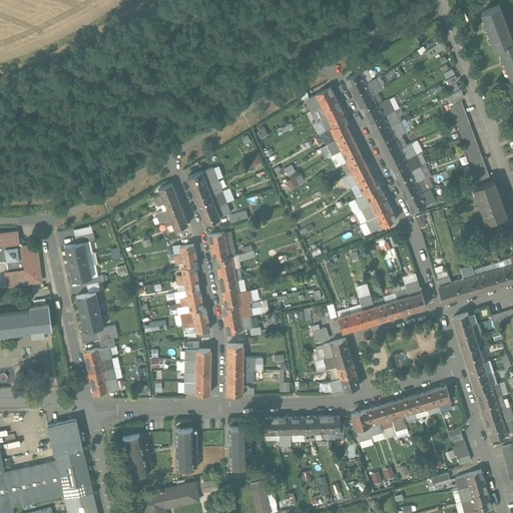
[(500,7),(483,14),(496,47),(499,46),(512,41),(500,7)]
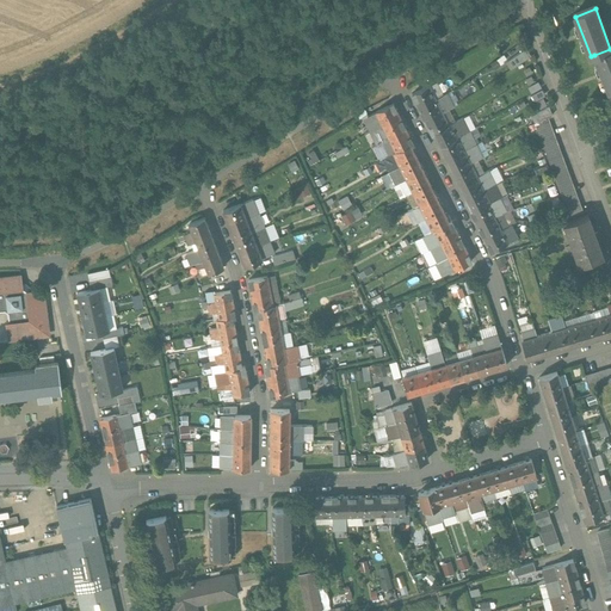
[(522,43),(504,56),(507,61),(525,48),(522,43)]
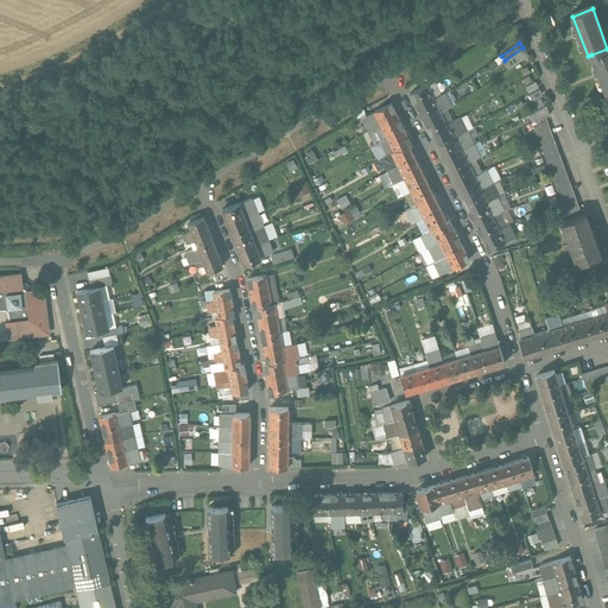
[(607,48),(607,49),(591,55),(607,95),(607,94),(607,48)]
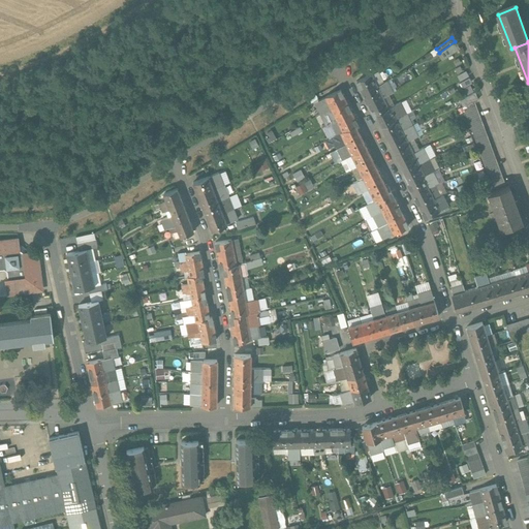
[(454,43),(438,54),(442,60),(458,50),(454,43)]
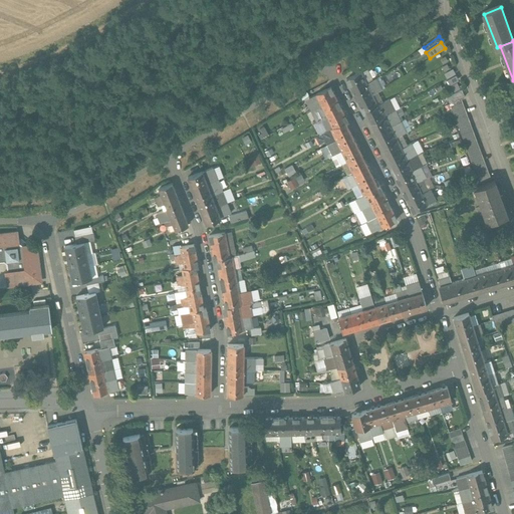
[(374,58),(365,63),(367,68),(376,63),(374,58)]
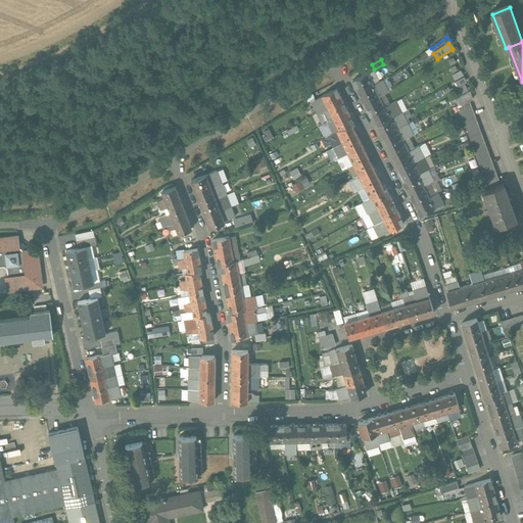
[(373,86),(367,75),(352,82),(359,93),(373,86)]
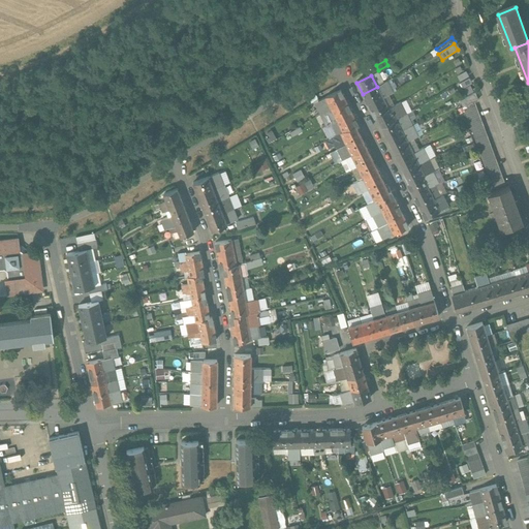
[(386,82),(377,87),(363,94),(368,105),(382,98),(393,93),(386,82)]
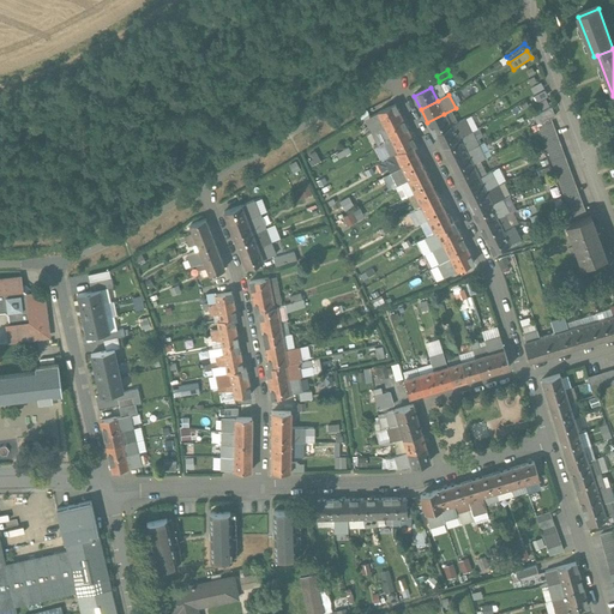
[(395,106),(378,114),(369,118),(371,120),(368,125),(373,133),(402,119),(395,106)]
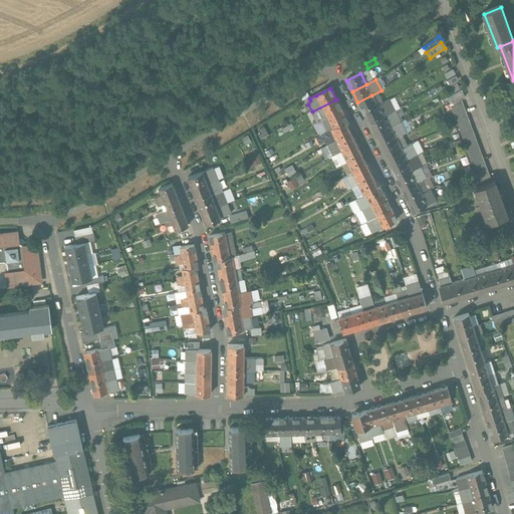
[(371,95),(357,102),(363,114),(365,112),(376,106),(371,95)]
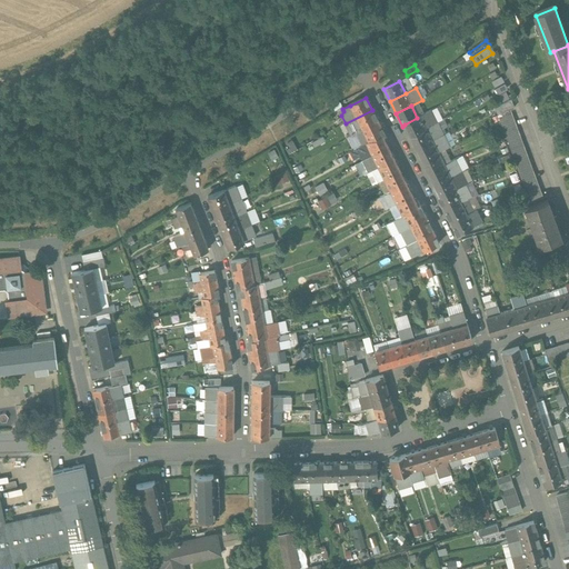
[(509,109),(498,113),(500,120),(511,116),(509,109)]
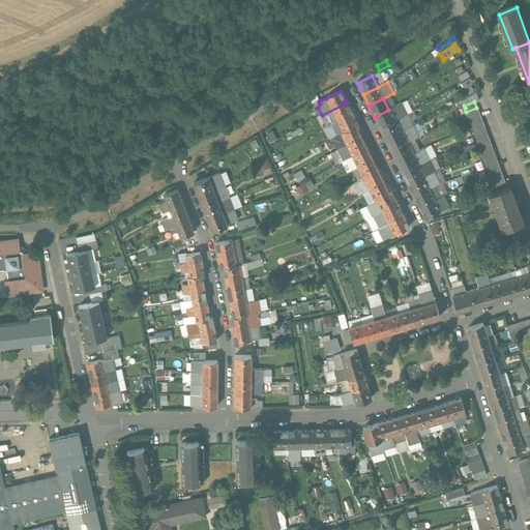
[(347,102),(322,115),(327,126),(331,124),(352,114),(347,102)]
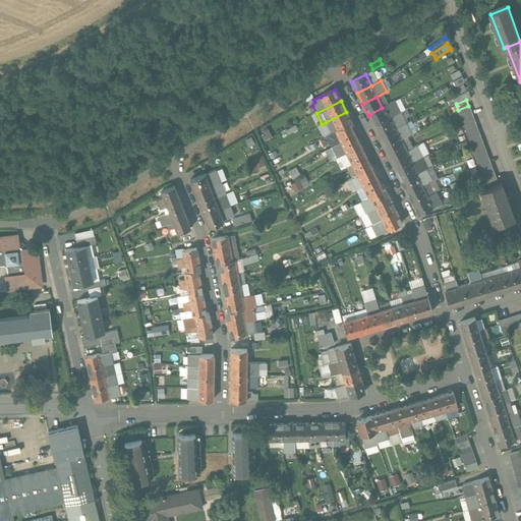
[(382,108),(370,114),(375,125),(390,118),(400,113),(400,112),(394,102),(385,107),(382,108)]
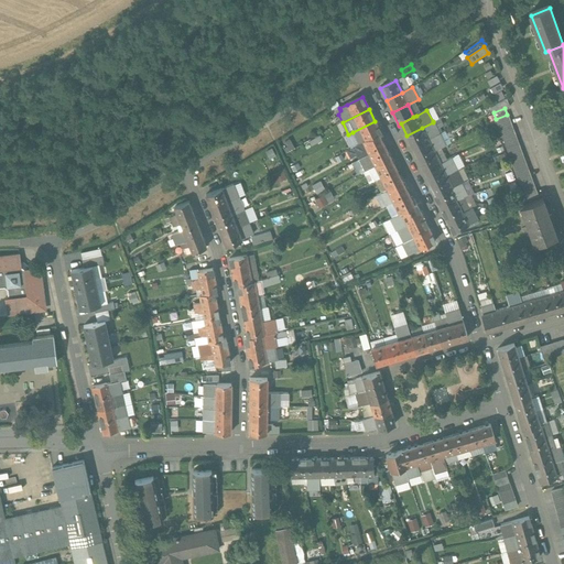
[(507,115),(496,119),(498,125),(509,120),(507,115)]
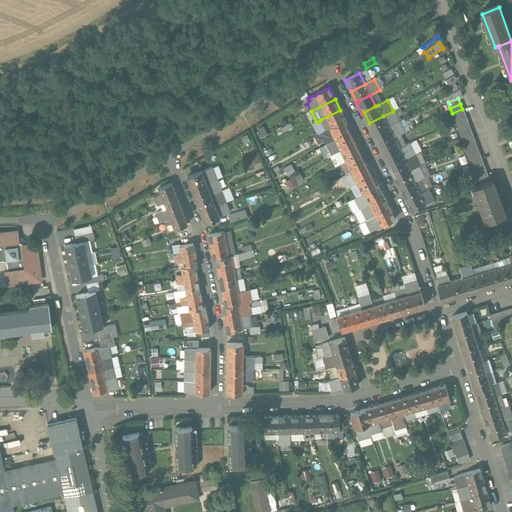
[(462,109),(452,113),(453,118),(464,114),(462,109)]
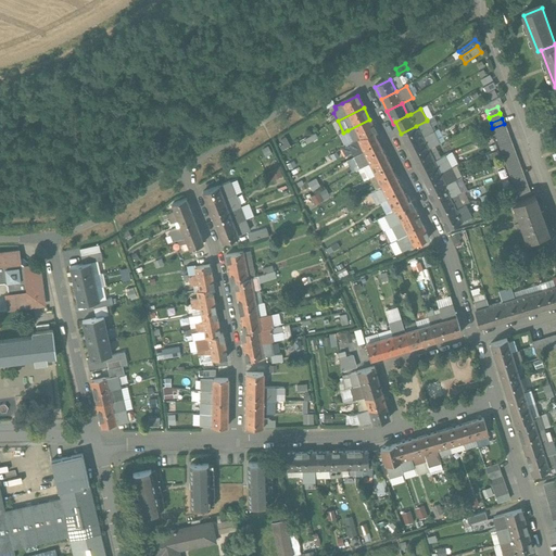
[(369,119),(348,130),(354,142),(373,133),(374,134),(376,133),(369,119)]
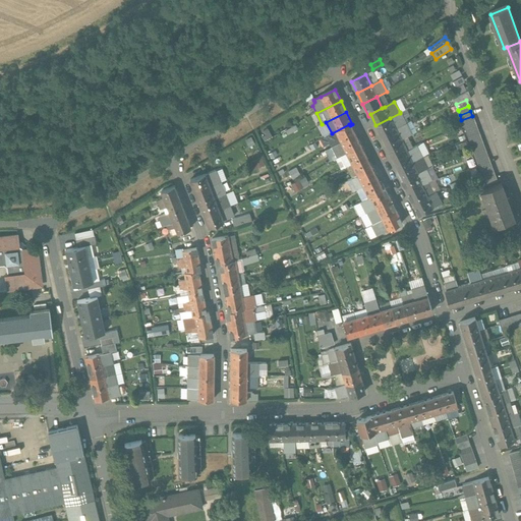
[(472,116),(461,120),(463,126),(474,122),(472,116)]
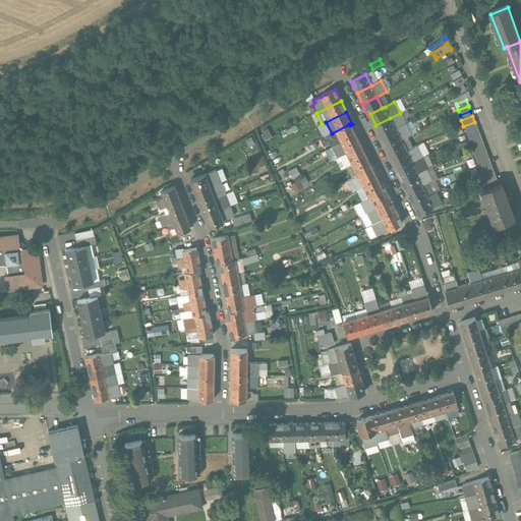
[(390,118),(375,125),(382,136),(396,129),(390,118)]
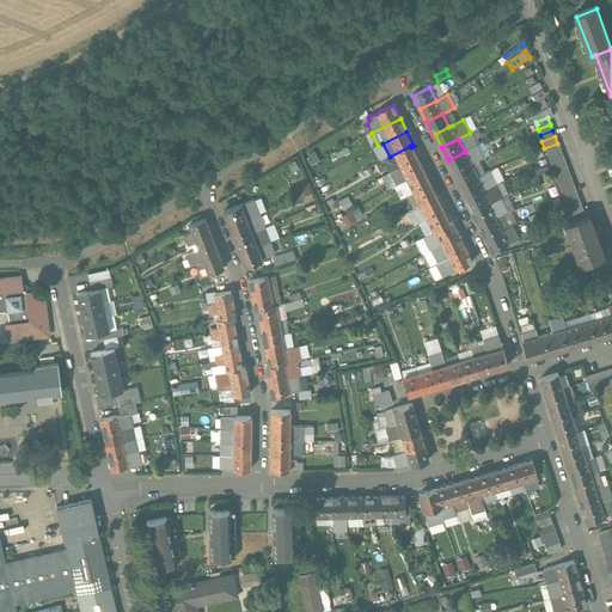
[(557,144),(544,148),(546,154),(560,150),(557,144)]
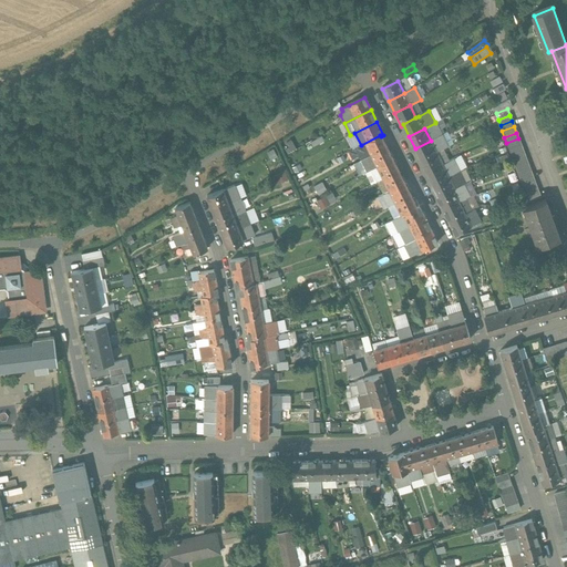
[(380,135),(361,145),(358,146),(361,153),(359,155),(361,160),(387,147),(381,136),(380,135)]
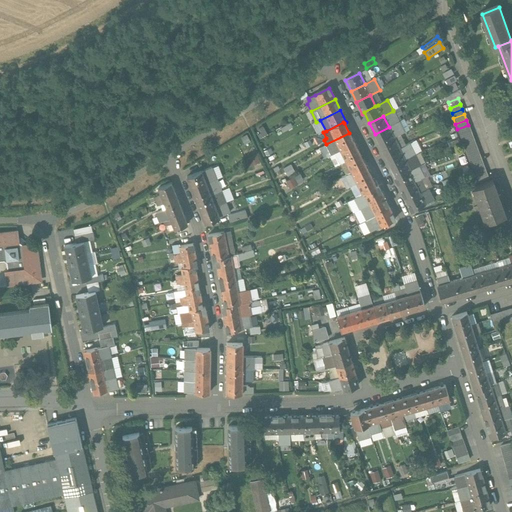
[(468,125),(457,129),(459,134),(470,130),(468,125)]
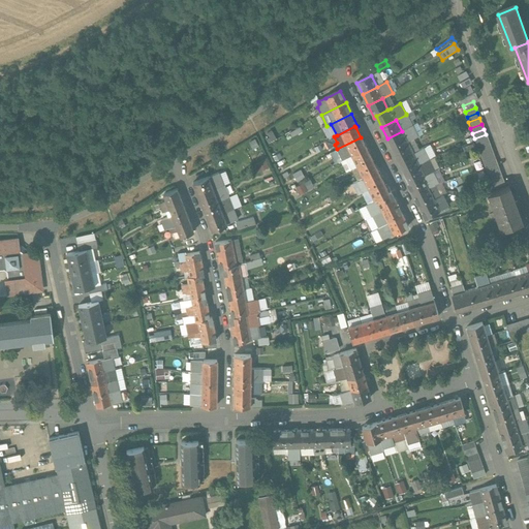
[(402,131),(387,138),(393,150),(407,142),(402,131)]
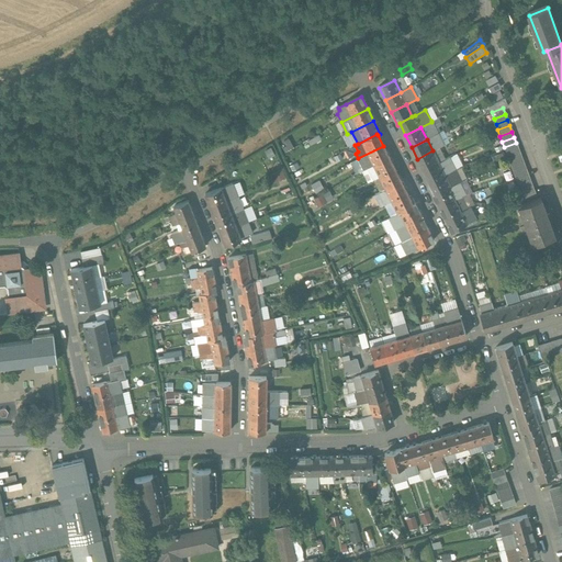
[(285,153),(293,147),(289,142),(281,146),(285,153)]
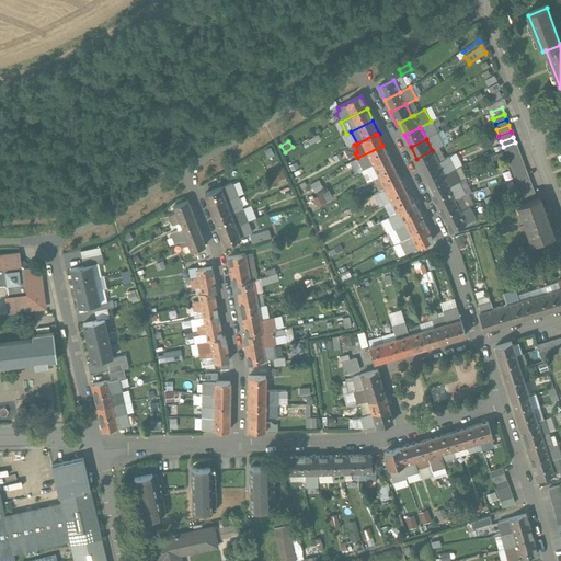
[(515,142),(503,147),(505,152),(517,148),(515,142)]
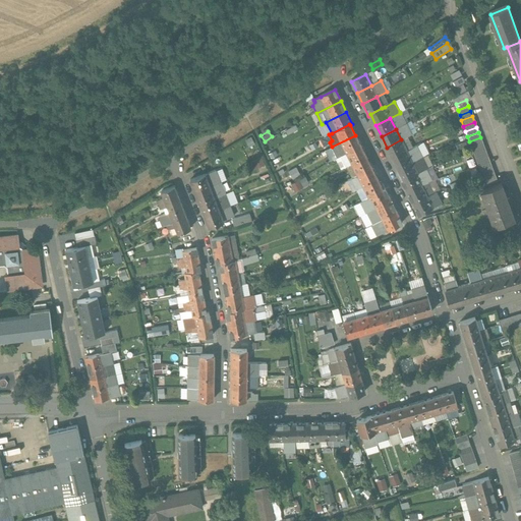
[(332,147),(331,148),(336,159),(346,154),(360,147),(355,135),(332,147)]
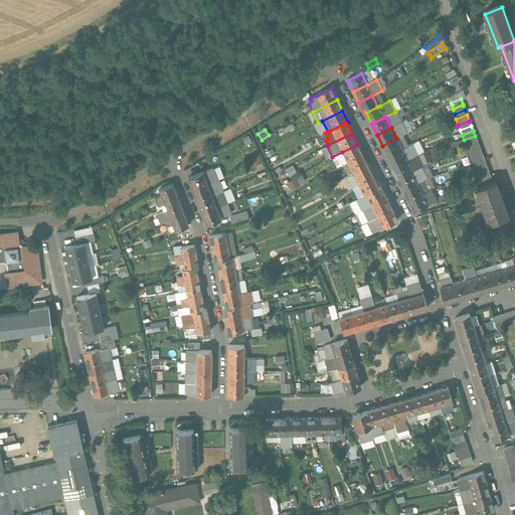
[(396,138),(382,146),(388,156),(402,149),(407,147),(403,140),(401,136),(396,138)]
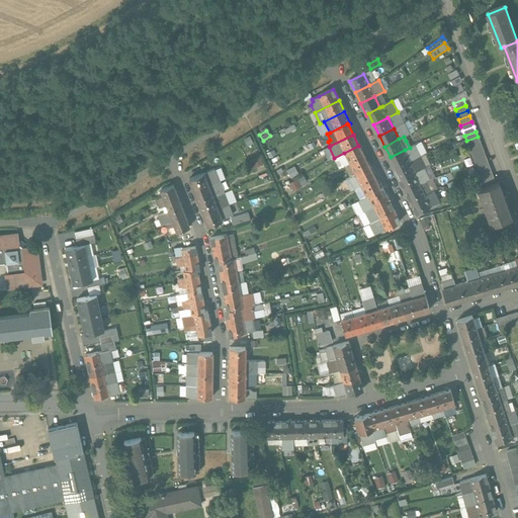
[(478,137),(466,141),(468,147),(480,142),(478,137)]
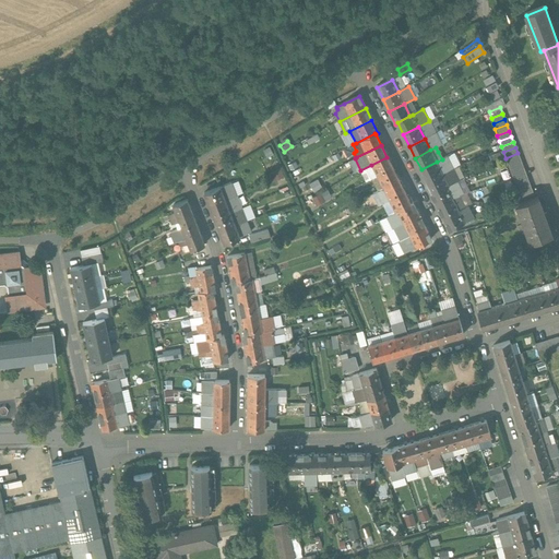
[(518,153),(506,158),(508,164),(520,159),(518,153)]
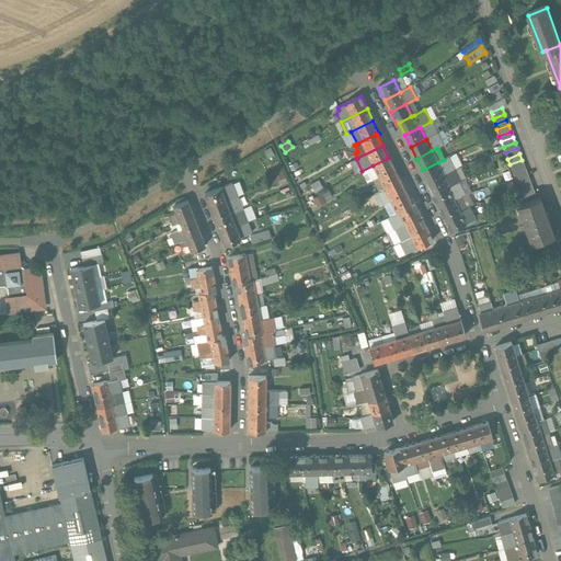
[(388,158),(373,165),(379,178),(395,170),(388,158)]
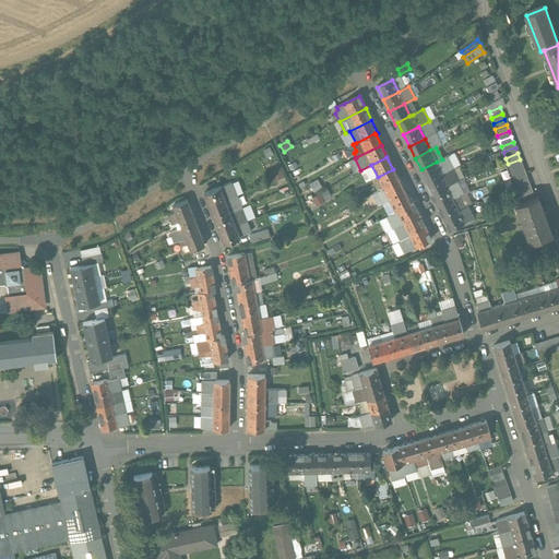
[(520,159),(508,164),(510,169),(522,165),(520,159)]
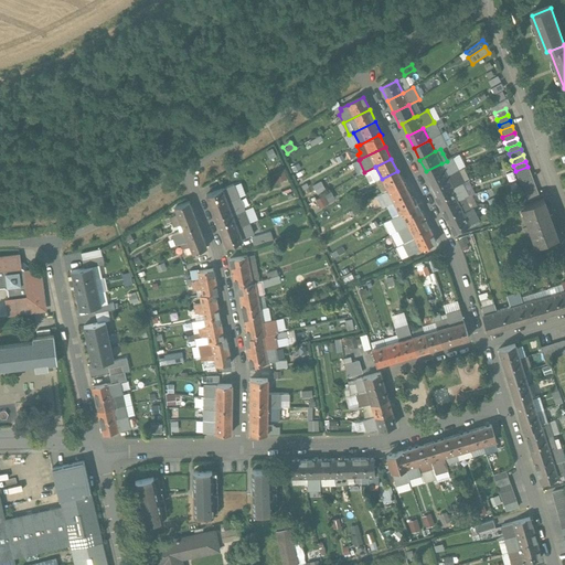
[(441,163),(426,171),(432,183),(447,176),(441,163)]
